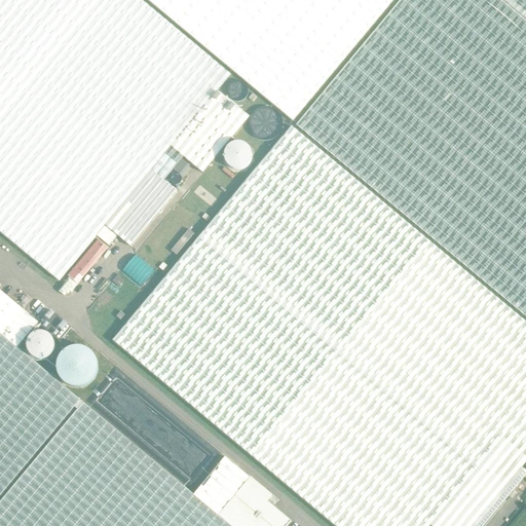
[(184,157),(185,158),(175,171),(182,176),(191,163),(202,174),(243,124),(250,117),(218,91),(231,75),(141,0),(0,0),(0,231),(60,280),(97,236),(109,247),(117,236),(130,247),(177,191),(164,181),(184,157)]
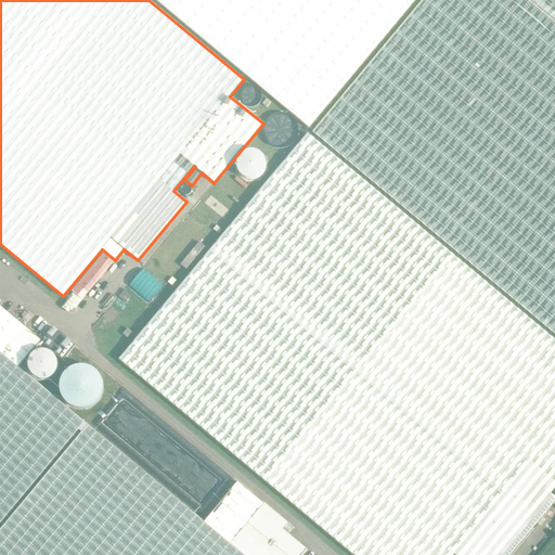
[(155,0),(307,127),(309,128),(415,0),(155,0)]
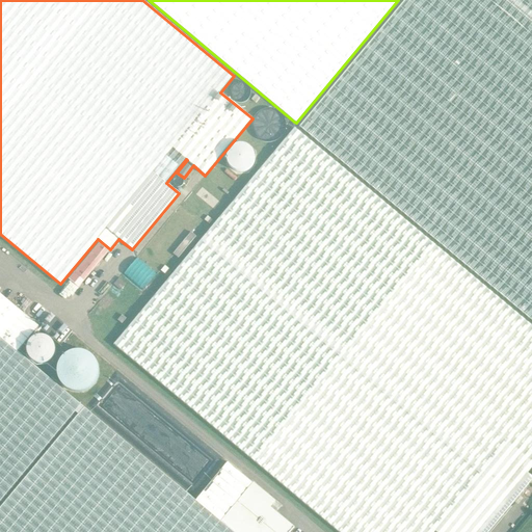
[(531,0),(405,0),(299,127),(531,320),(531,0)]
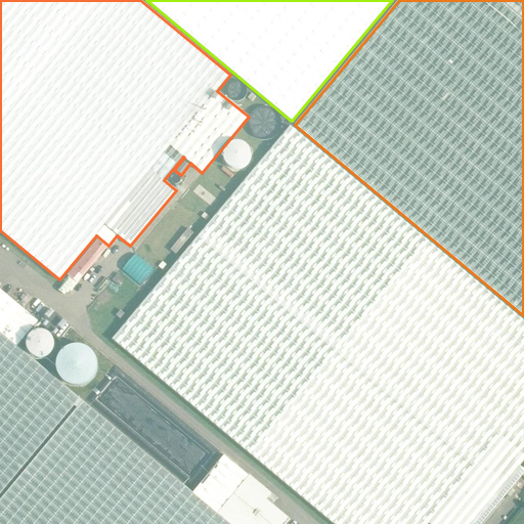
[(334,523),(428,523),(429,523),(500,438),(523,456),(523,321),(290,126),(113,339),(334,523)]
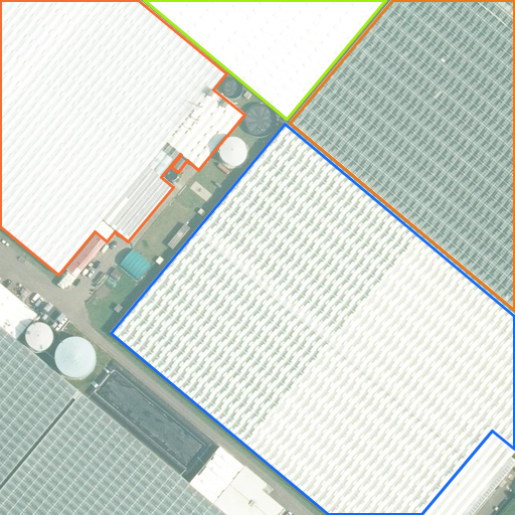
[(185,224),(168,245),(173,249),(190,229),(185,224)]
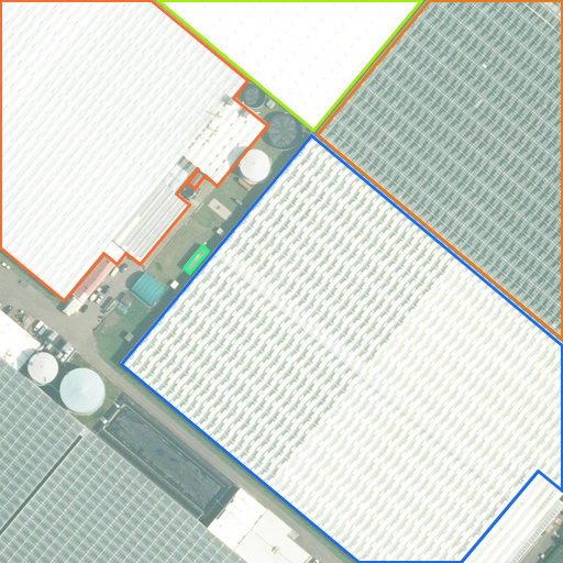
[(83,305),(116,265),(105,256),(73,296),(83,305)]
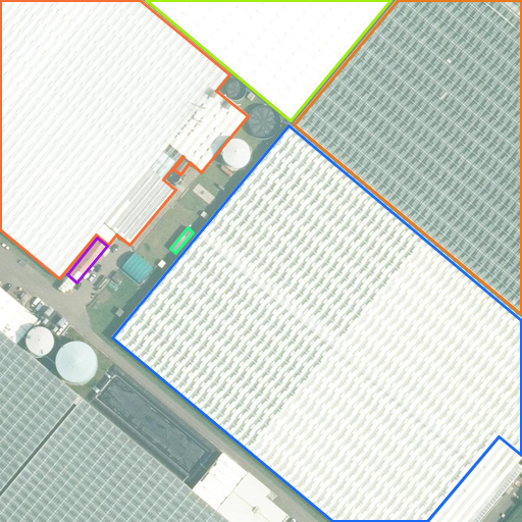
[(121,269),(141,284),(153,269),(135,254),(121,269)]
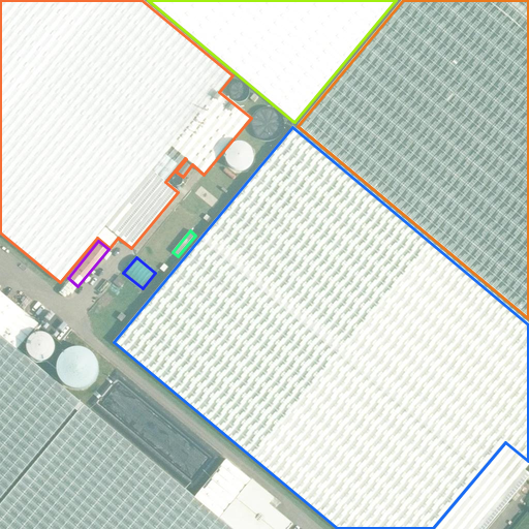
[(79,412),(84,405),(18,349),(38,324),(0,291),(0,499),(75,409),(79,412)]
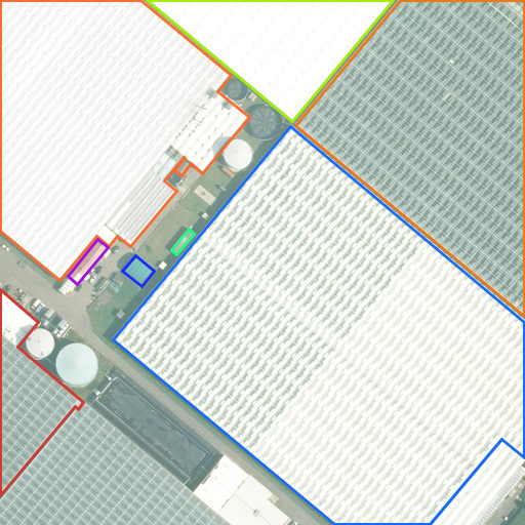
[(39,324),(61,340),(72,326),(50,310),(39,324)]
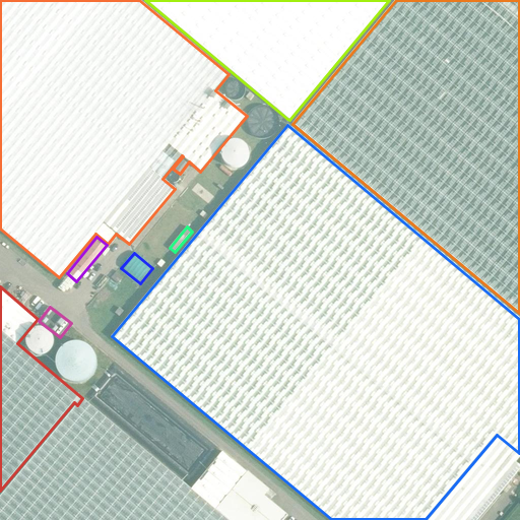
[(119,317),(123,312),(119,308),(115,313),(119,317)]
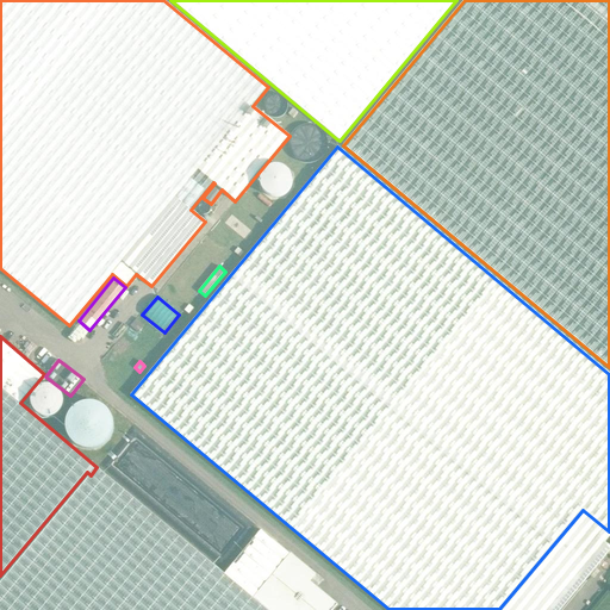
[(216,567),(97,467),(91,475),(0,583),(0,609),(267,609),(254,598),(291,554),(261,530),(225,574),(216,567)]
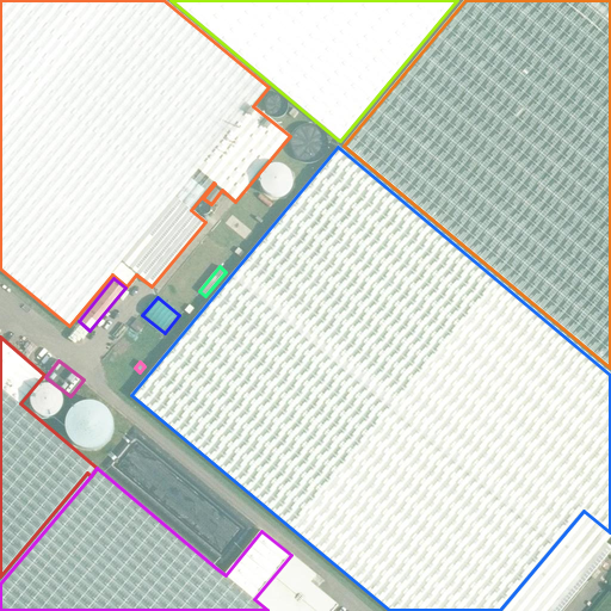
[(610,548),(605,543),(610,536),(610,532),(584,511),(500,610),(561,610),(610,551),(610,548)]
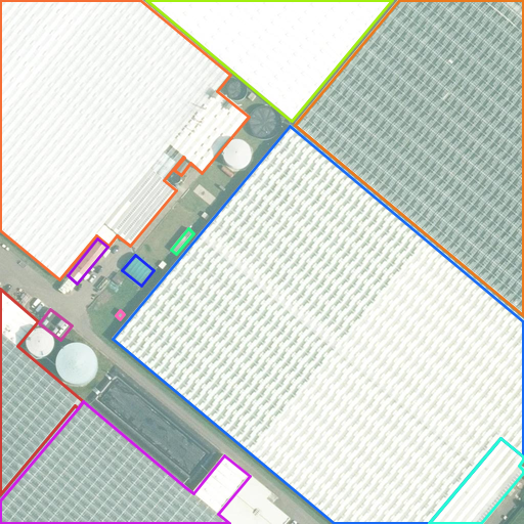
[(218,514),(229,523),(286,523),(290,520),(266,500),(271,493),(250,476),(218,514)]
